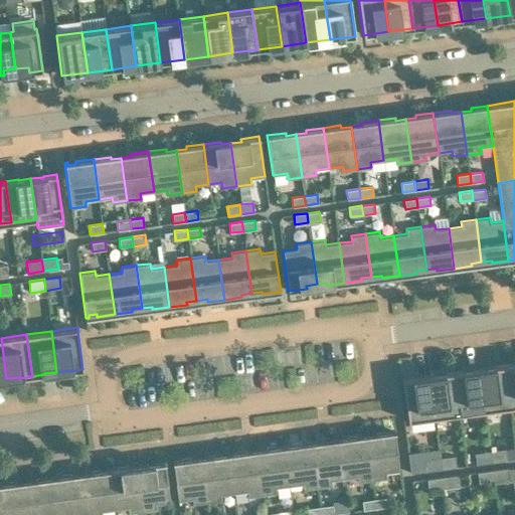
[(514,405),(514,363),(504,365),(509,406),(514,405)]
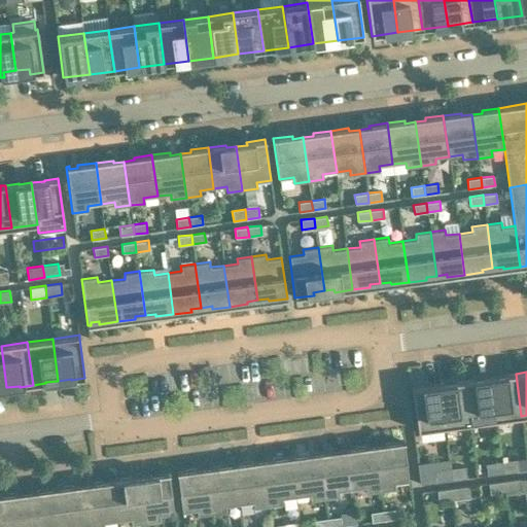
[(521,416),(516,374),(502,375),(503,376),(490,378),(496,420),(521,416)]
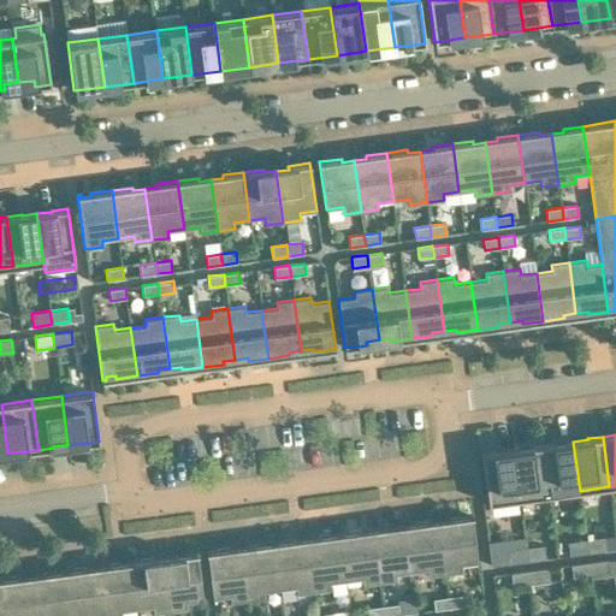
[(580,491),(573,442),(557,444),(557,443),(543,445),(550,495),(580,491)]
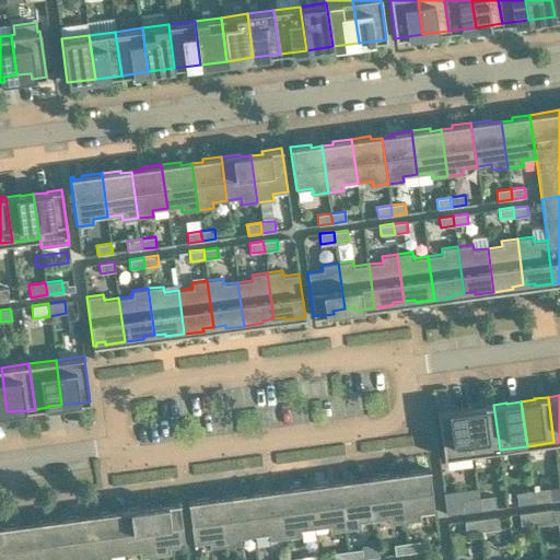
[(500,450),(493,405),(479,406),(480,407),(466,409),(473,454),(500,450)]
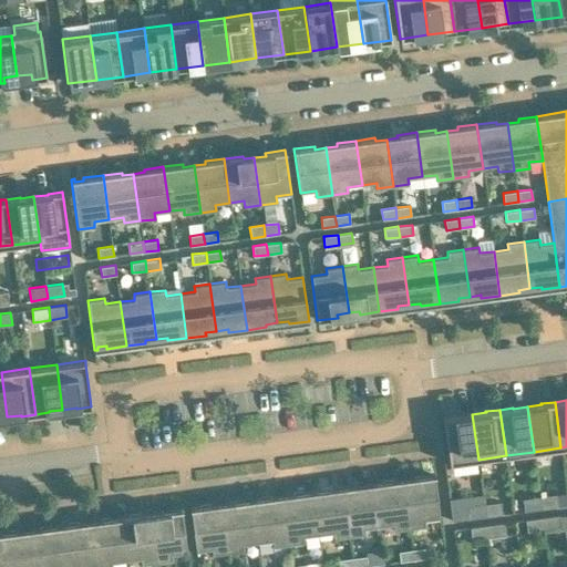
[(478,460),(472,414),(459,416),(457,415),(443,418),(450,463),(478,460)]
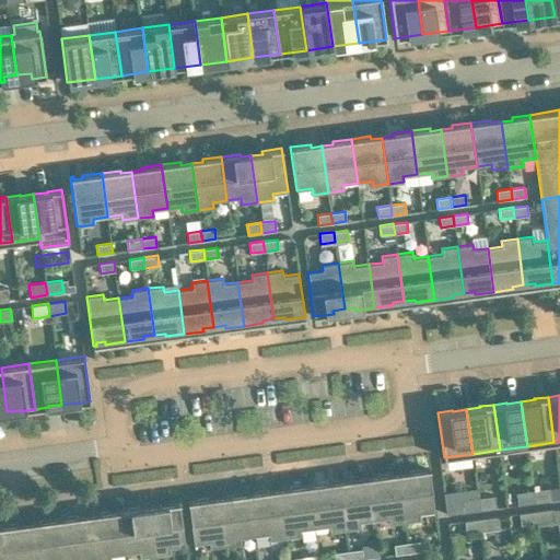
[(434,512),(429,468),(409,471),(409,474),(398,476),(405,522),(421,520),(420,514),(434,512)]
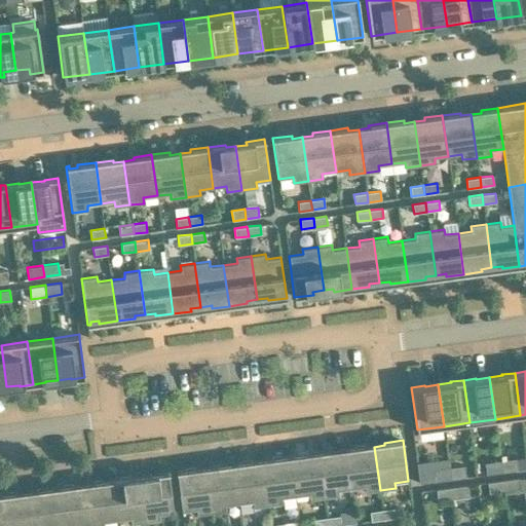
[(380,490),(374,447),(364,448),(364,445),(345,448),(351,489),(365,487),(366,492),(380,490)]
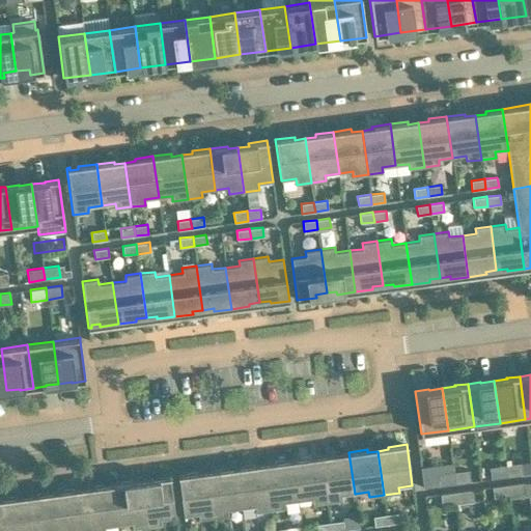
[(355,494),(348,452),(331,454),(332,457),(322,458),(327,503),(342,501),(341,495),(355,494)]
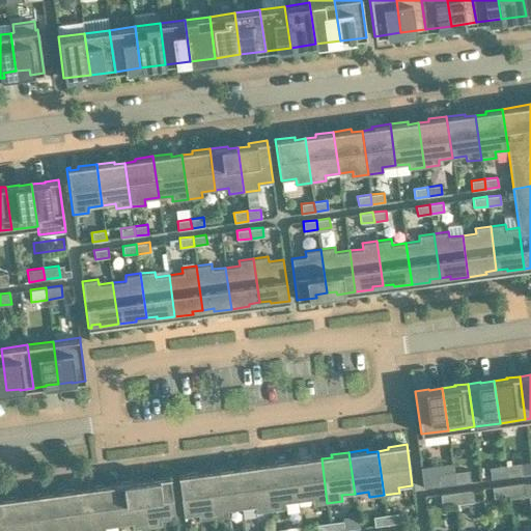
[(327,503),(322,458),(311,459),(310,457),(292,459),(298,501),(312,499),(312,504),(327,503)]
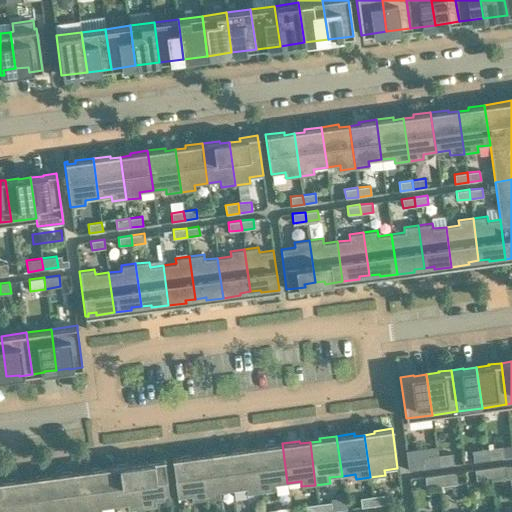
[(287,483),(282,443),(265,445),(265,448),(255,449),(261,492),(275,490),(274,485),(287,483)]
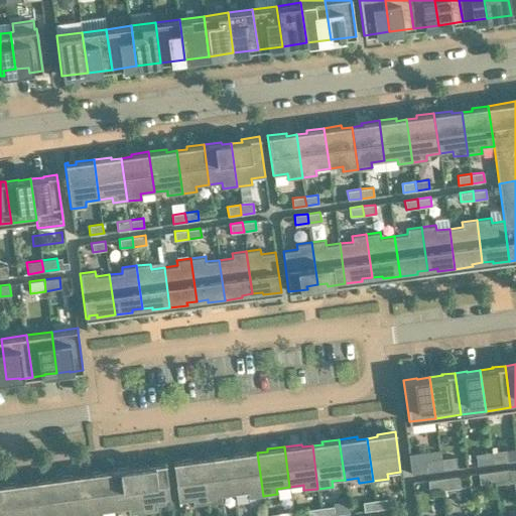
[(506,449),(491,452),(492,463),(507,461),(506,449)]
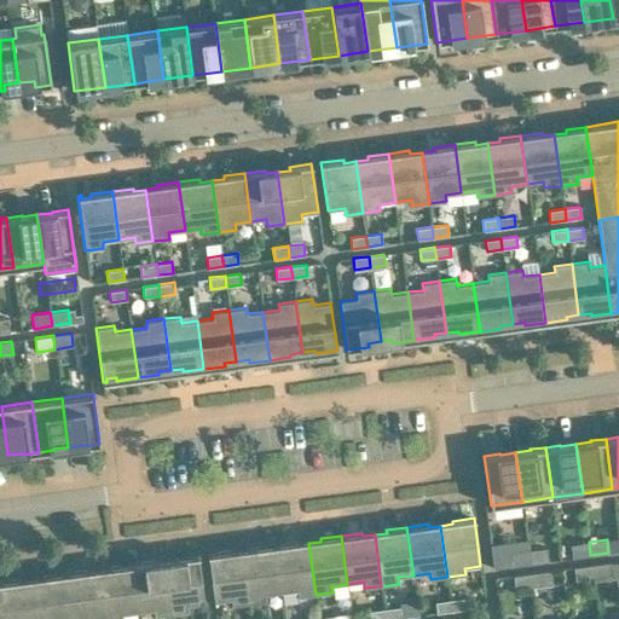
[(316,595),(308,543),(296,545),(296,542),(275,544),(282,593),(298,590),(299,597),(316,595)]
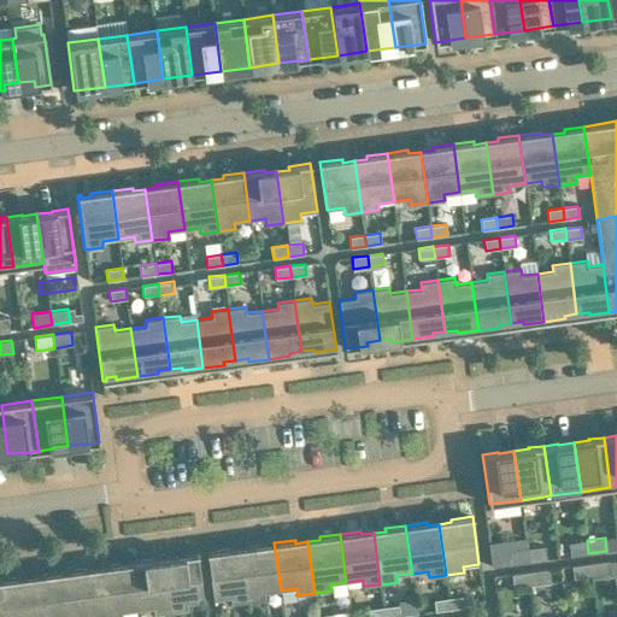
[(588,553),(587,540),(569,542),(570,556),(588,553)]
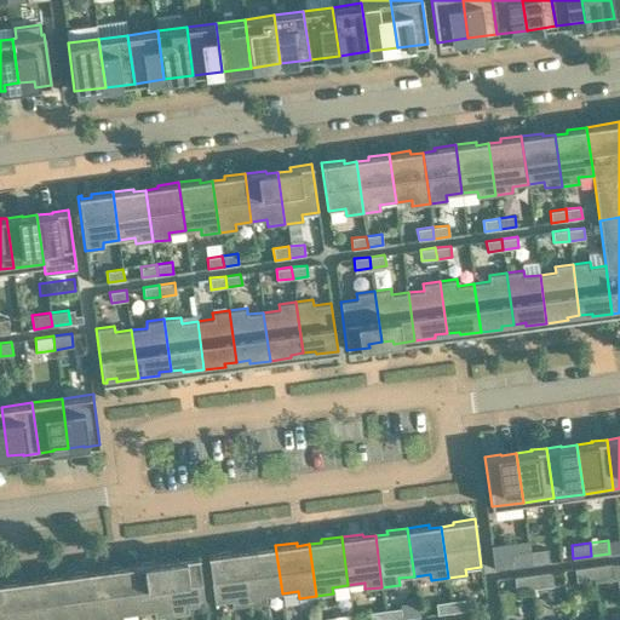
[(282,593),(275,545),(254,549),(254,551),(244,554),(250,604),(267,602),(267,596),(282,593)]
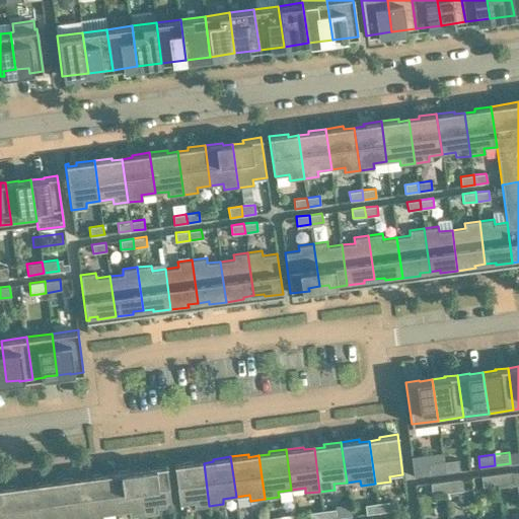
[(458,459),(443,461),(445,472),(460,470),(458,459)]
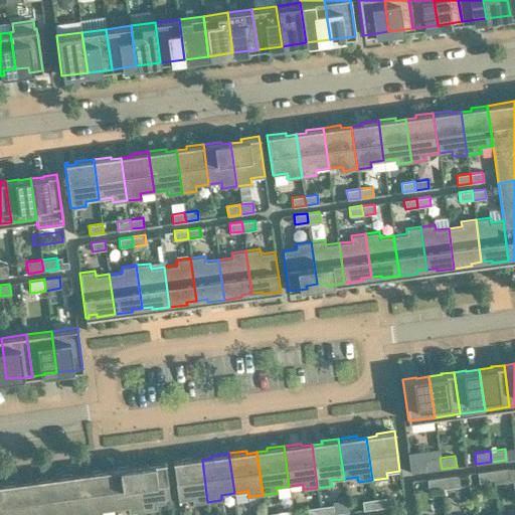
[(207,502),(202,460),(191,461),(191,458),(173,461),(178,501),(192,499),(193,504),(207,502)]
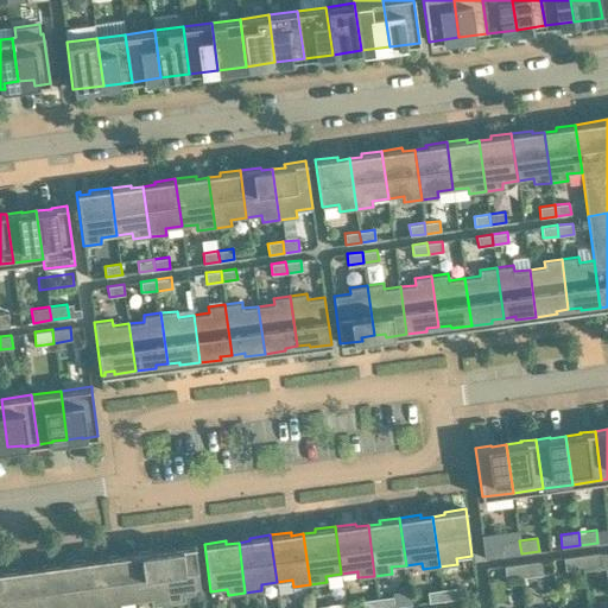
[(521,553),(519,540),(501,543),(502,556),(521,553)]
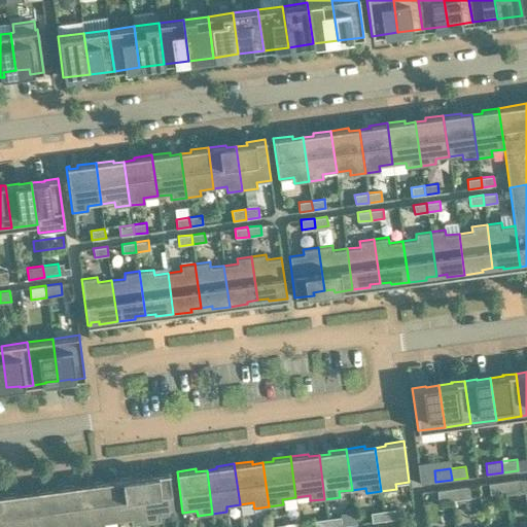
[(174,514),(169,472),(150,476),(150,478),(140,480),(145,523),(161,521),(160,516),(174,514)]
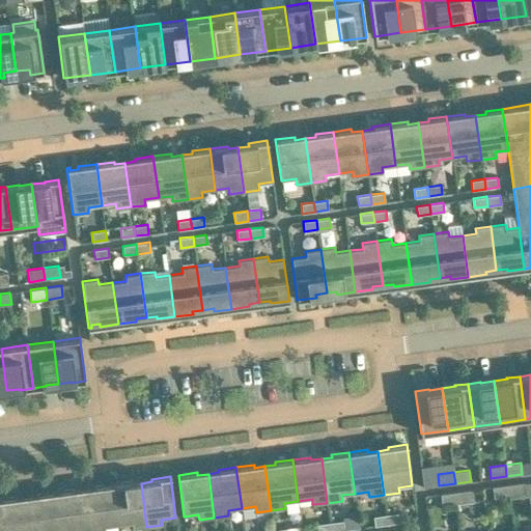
[(146,527),(141,483),(131,484),(131,481),(112,484),(117,526),(132,524),(133,529),(146,527)]
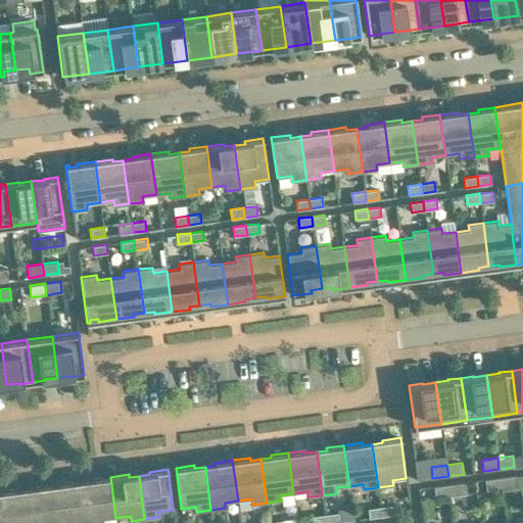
[(517,486),(516,475),(500,477),(502,488),(517,486)]
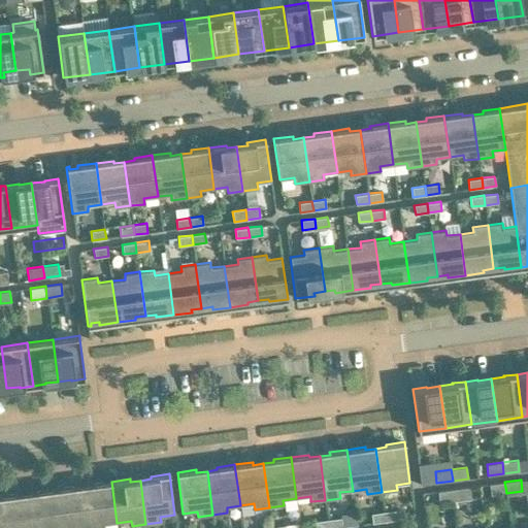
[(117,523),(111,482),(94,484),(95,487),(84,488),(89,527),(104,527),(104,524),(117,523)]
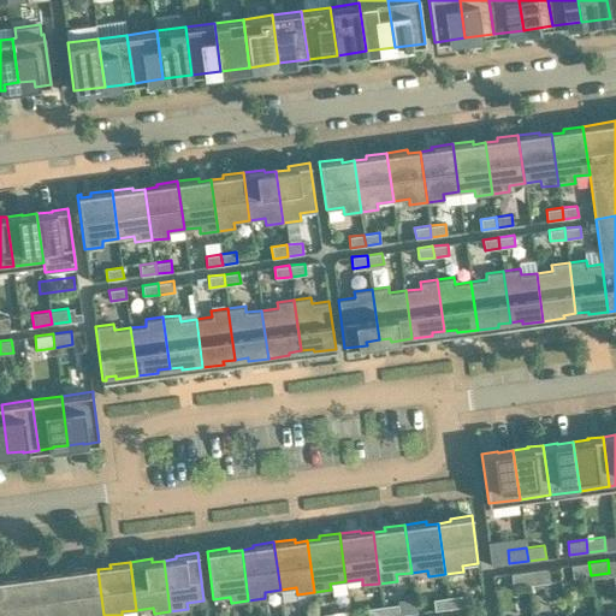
[(591,575),(588,562),(570,564),(573,578),(591,575)]
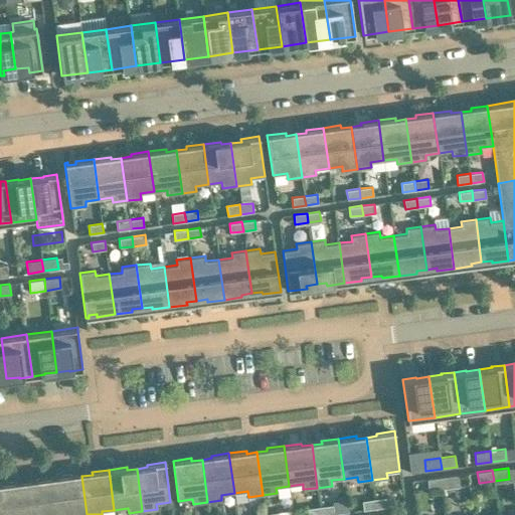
[(87,514),(81,476),(71,477),(71,475),(54,477),(58,514),(87,514)]
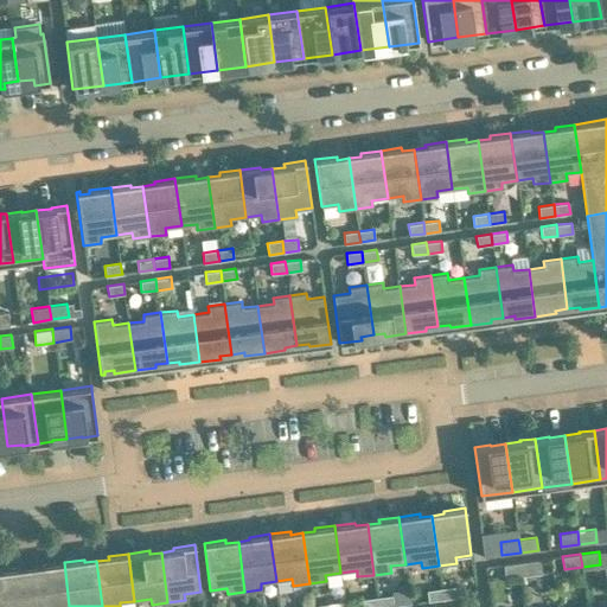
[(542,573),(541,560),(522,562),(523,575),(542,573)]
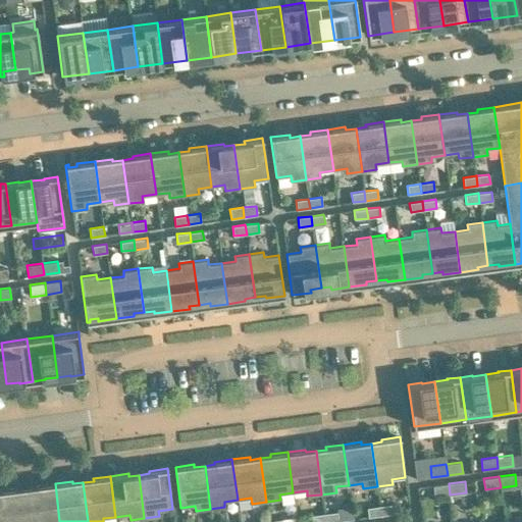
[(59,521),(55,483),(37,485),(38,488),(28,489),(31,521),(59,521)]
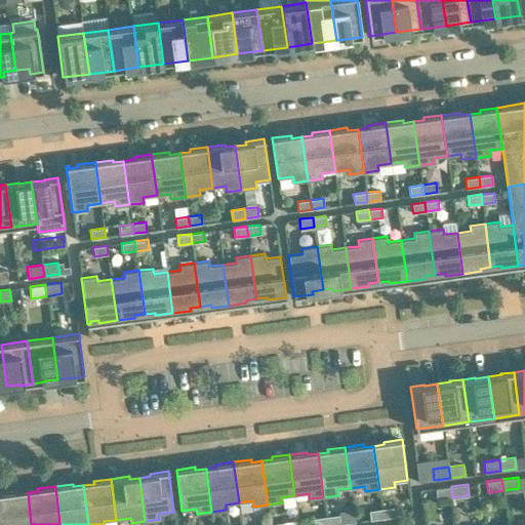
[(452,497),(451,486),(436,488),(437,499),(452,497)]
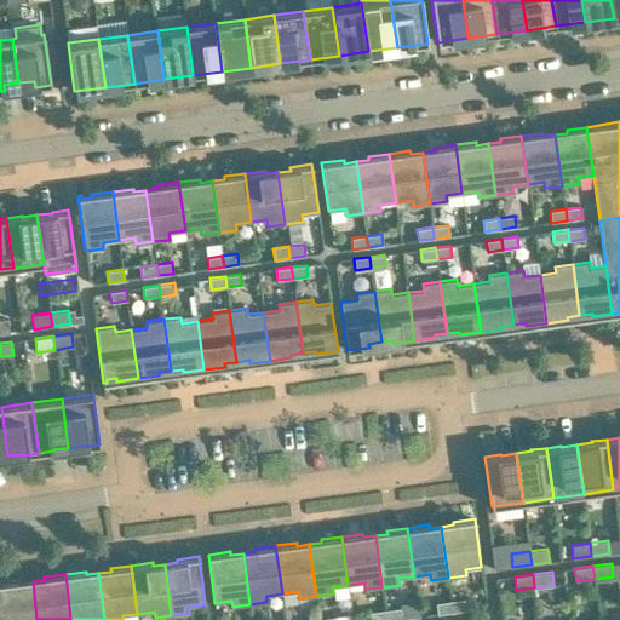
[(36,619),(33,581),(21,584),(19,580),(0,583),(5,619),(36,619)]
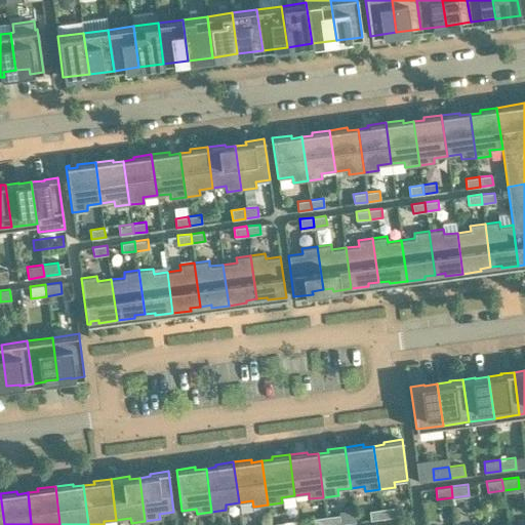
[(395,507),(382,509),(384,518),(397,517),(395,507)]
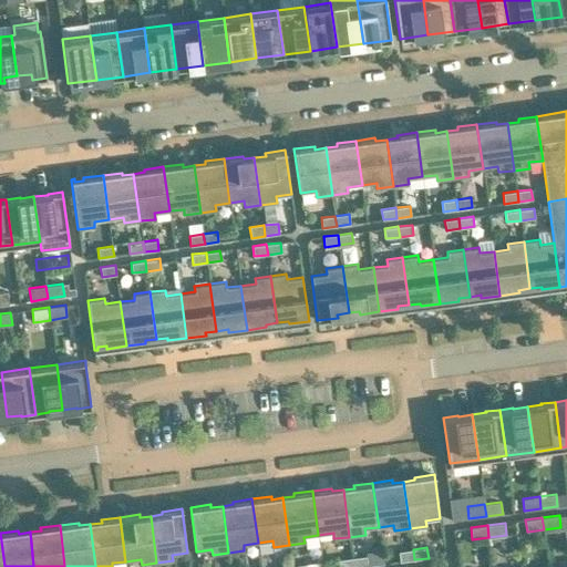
[(414,559),(413,549),(399,550),(400,562),(414,559)]
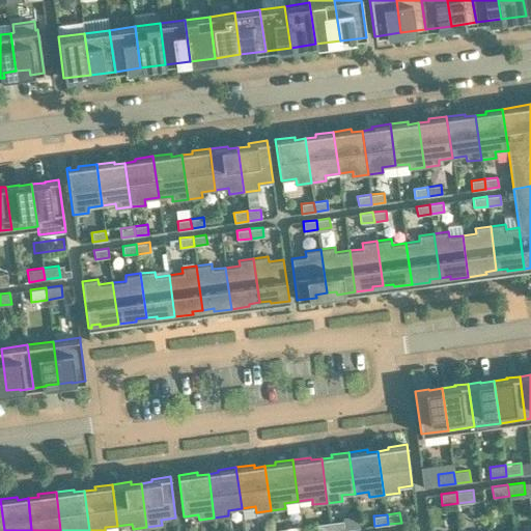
[(343,520),(330,522),(331,530),(337,530),(344,530),(343,520)]
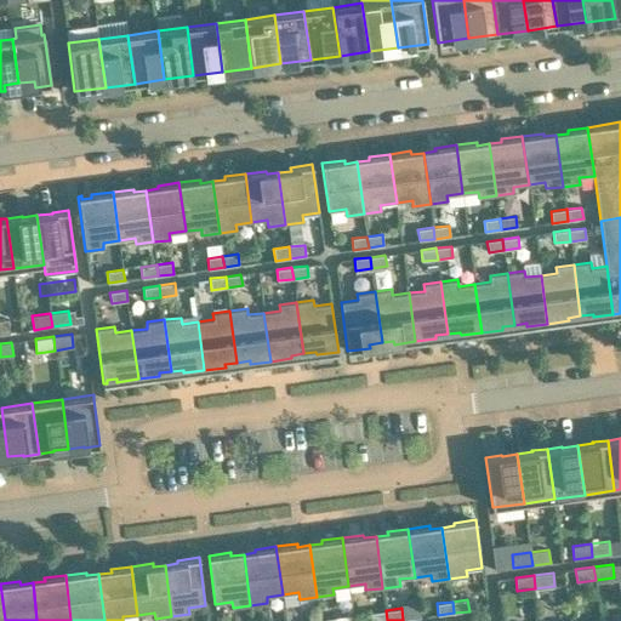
[(387,620),(386,610),(370,613),(371,620),(387,620)]
